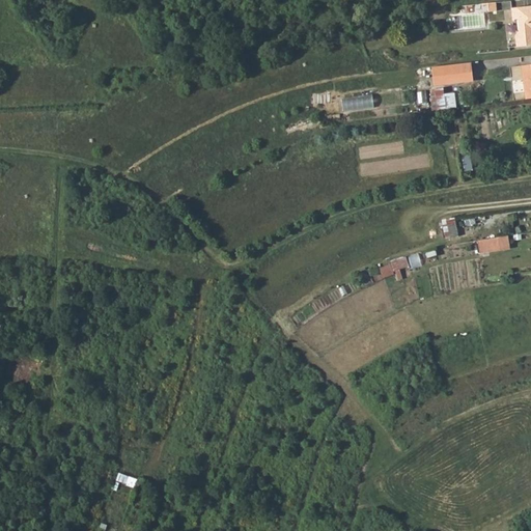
[(512,20),(518,20),(519,32),(515,36),(516,46),(530,44),(530,6),(511,8),(512,20)]
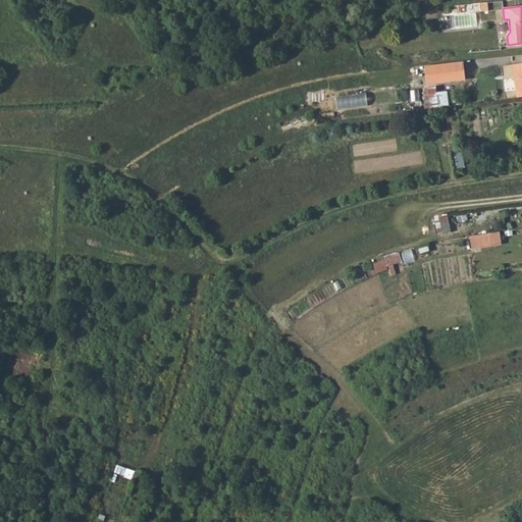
[(463,62),(425,65),(427,85),(465,82),(463,62)]
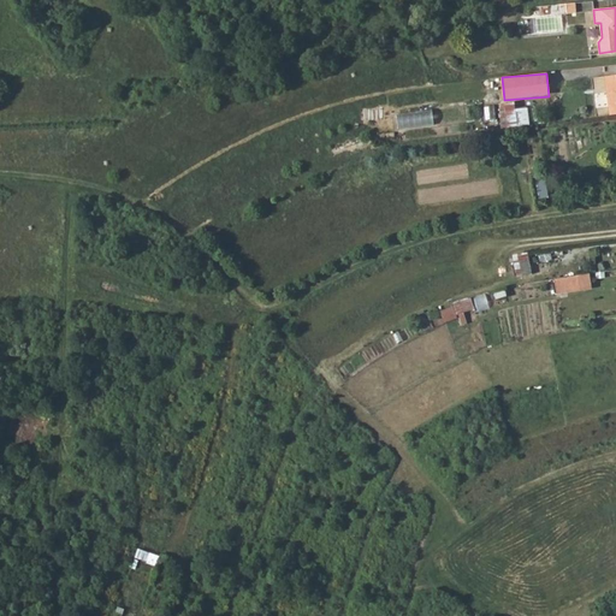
[(615,73),(605,76),(610,116),(615,113),(615,73)]
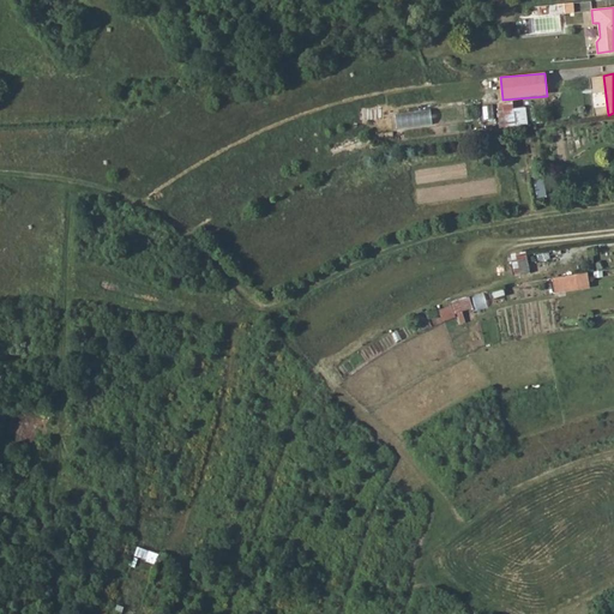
[(529,108),(512,106),(510,121),(527,124),(529,108)]
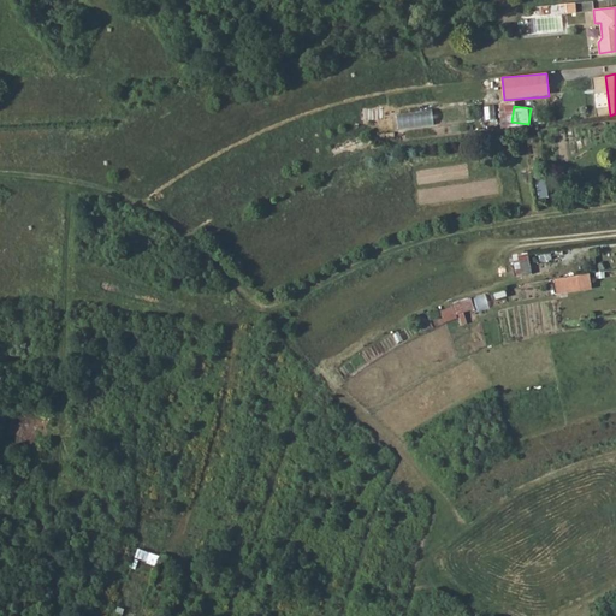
[(433,107),(397,113),(400,129),(436,123),(433,107)]
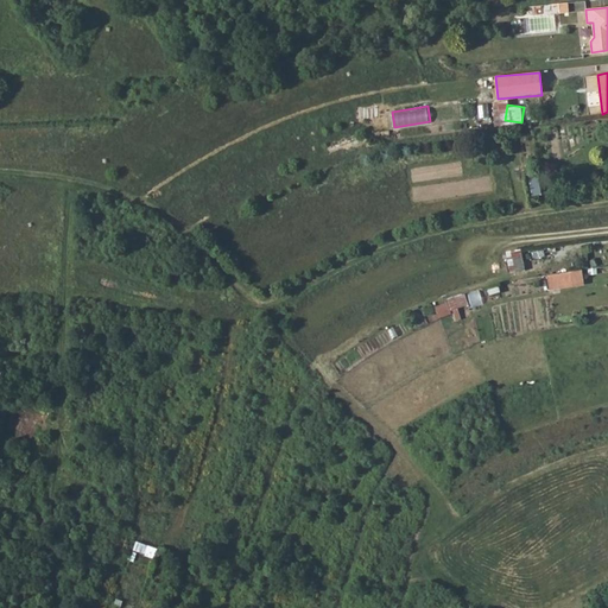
[(511,270),(525,267),(523,248),(507,251),(511,270)]
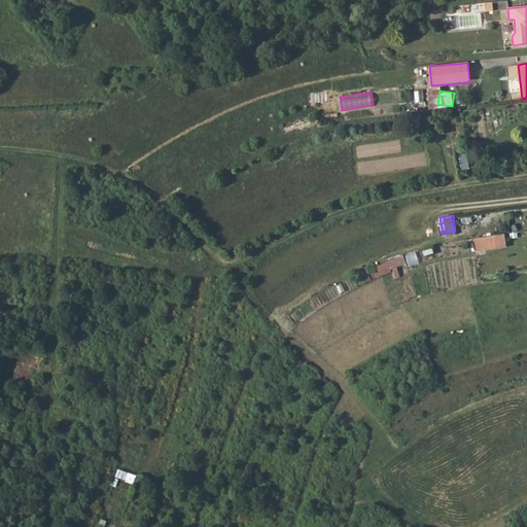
[(494,236),(496,248),(505,247),(504,235),(494,236)]
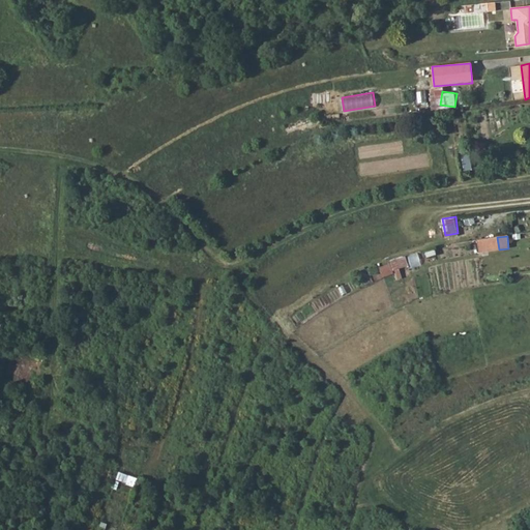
[(497,237),(477,240),(479,253),(499,249),(497,237)]
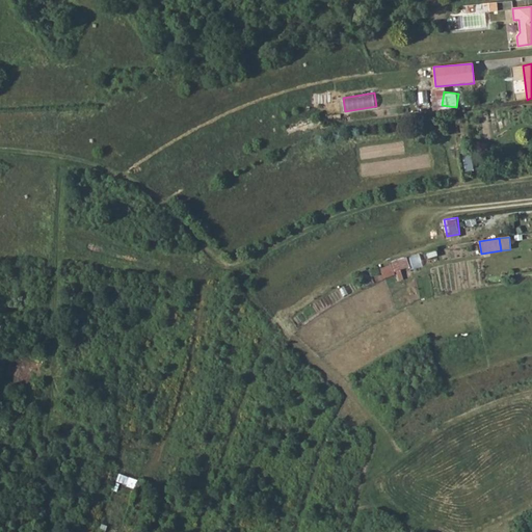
[(381,265),(384,277),(400,272),(399,269),(410,266),(407,257),(381,265)]
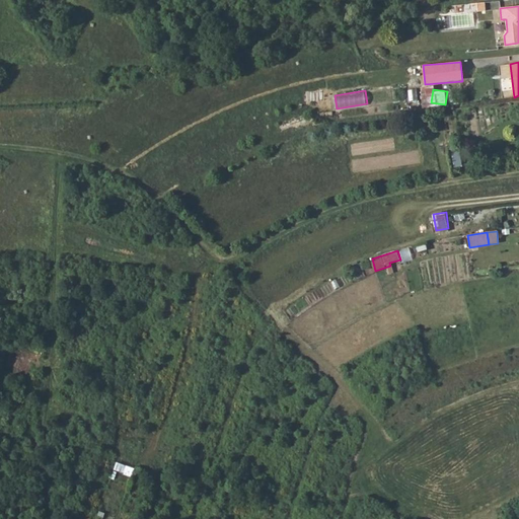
[(115,469),(133,474),(135,467),(118,461),(115,469)]
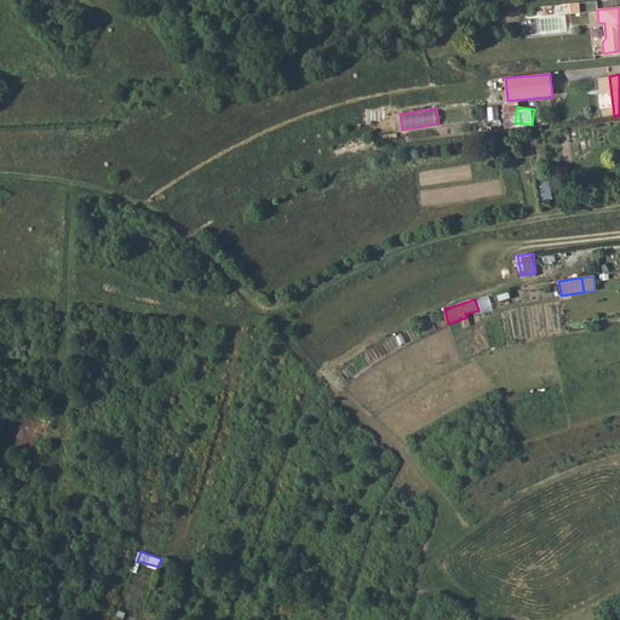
All buildings are outlined.
